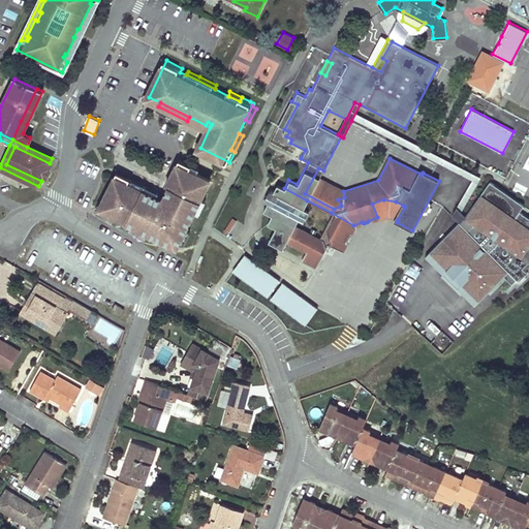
[(6,164),(41,181),(50,163),(14,147),(6,164)]
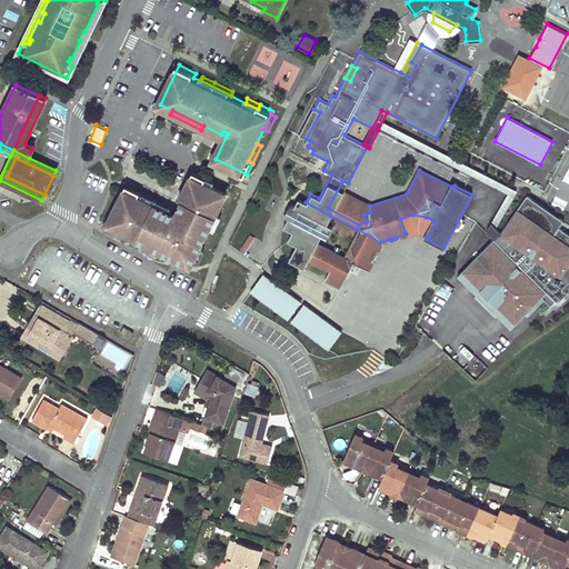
[(173,211),(141,196),(143,190),(129,183),(110,223),(132,233),(162,249),(195,265),(196,260),(203,245),(212,227),(220,211),(230,192),(216,186),(207,181),(209,177),(197,170),(182,198),(186,199),(181,209),(185,210),(182,216),(179,213),(178,217),(171,213),(173,211)]
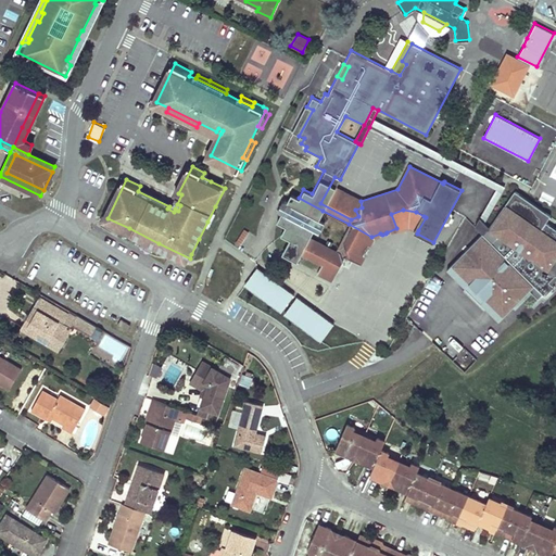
[(361,201),(336,188),(340,179),(335,177),(320,203),(351,219),(358,216),(355,210),(362,207),(361,201)]
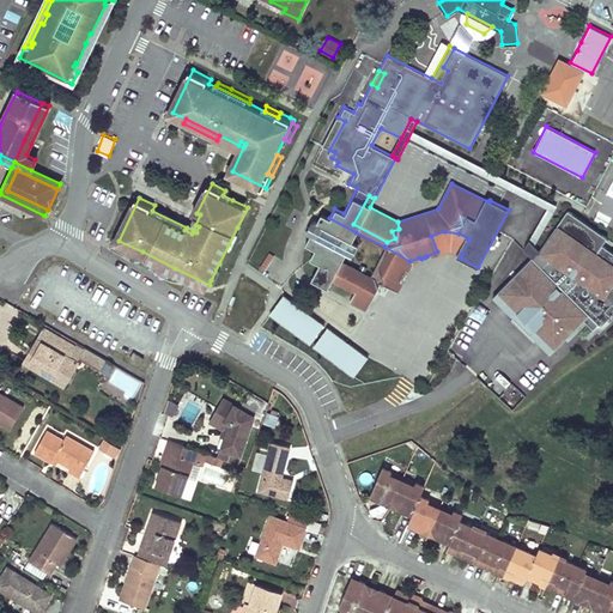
[(155,205),(152,211),(187,228),(189,223),(155,205)]
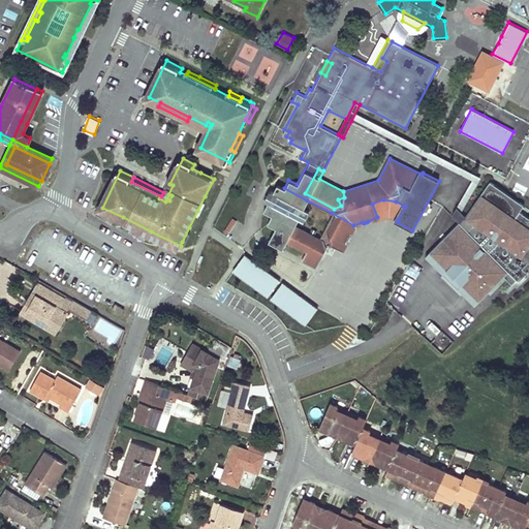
[(459,222),(429,252),(478,301),(503,275),(511,283),(516,279),(518,281),(527,272),(520,265),(526,259),(528,261),(528,217),(519,211),(523,205),(489,181),(464,216),(463,215),(458,221),(459,222)]
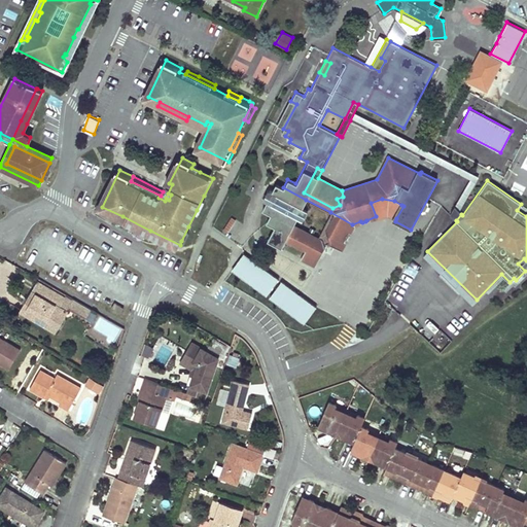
[(306,200),(283,187),(275,183),(271,191),(270,192),(275,195),(270,203),(266,201),(266,202),(261,210),(269,214),(265,221),(274,226),(267,240),(281,247),(285,240),(292,244),(293,245),(296,246),(297,246),(305,250),(301,257),(315,266),(324,248),(323,244),(328,242),(329,244),(340,249),(345,240),(346,239),(348,237),(347,235),(352,224),(330,212),(317,237),(304,231),(304,229),(301,227),(299,227),(293,224),(297,216),(303,219),(308,209),(303,207),(306,200)]
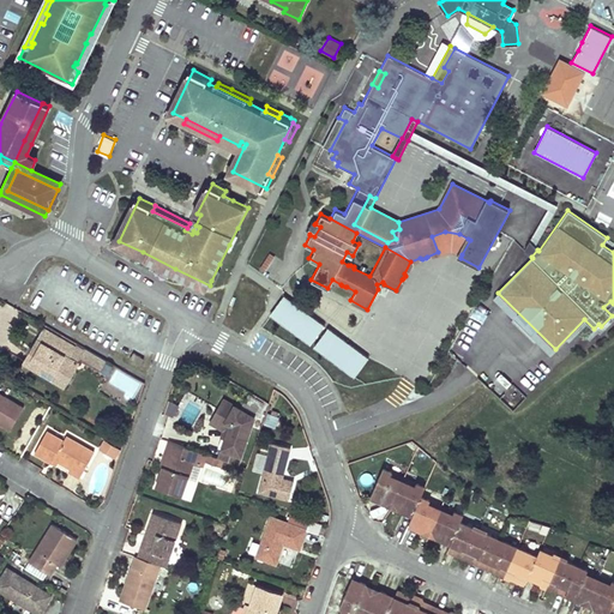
[(305,233),(309,235),(309,234),(314,236),(320,227),(314,224),(315,223),(311,221),(305,233)]
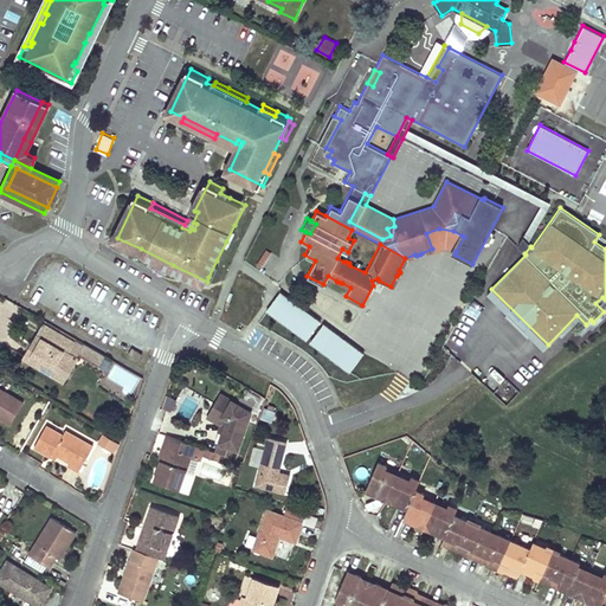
[(239,227),(234,225),(226,242),(231,244),(239,227)]
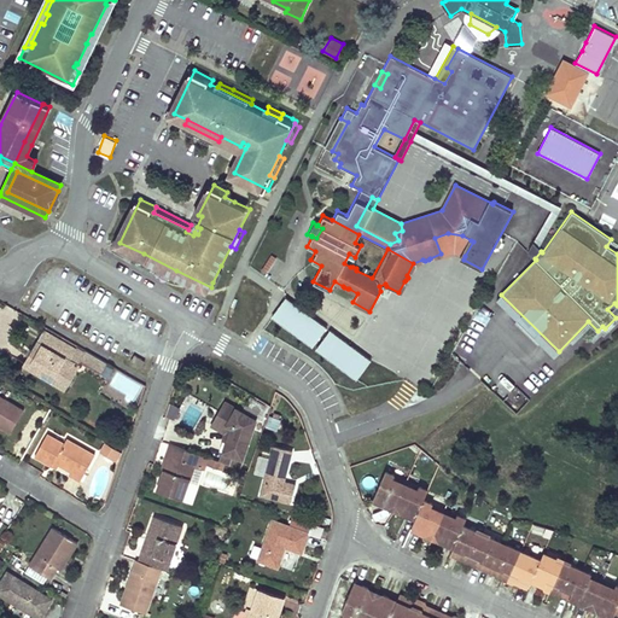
[(435,238),(441,254),(454,250),(464,255),(471,240),(462,235),(448,233),(435,238)]
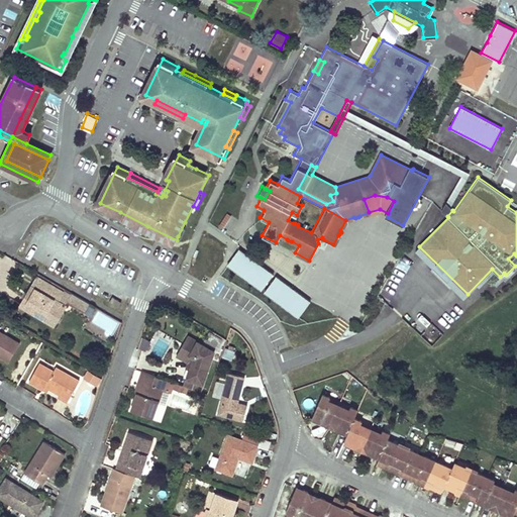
[(394,201),(388,213),(389,214),(396,202),(394,201)]
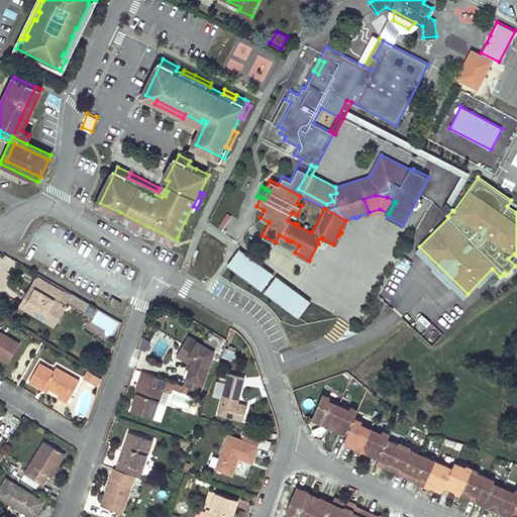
[(452,210),(445,202),(441,209),(447,216),(452,210)]
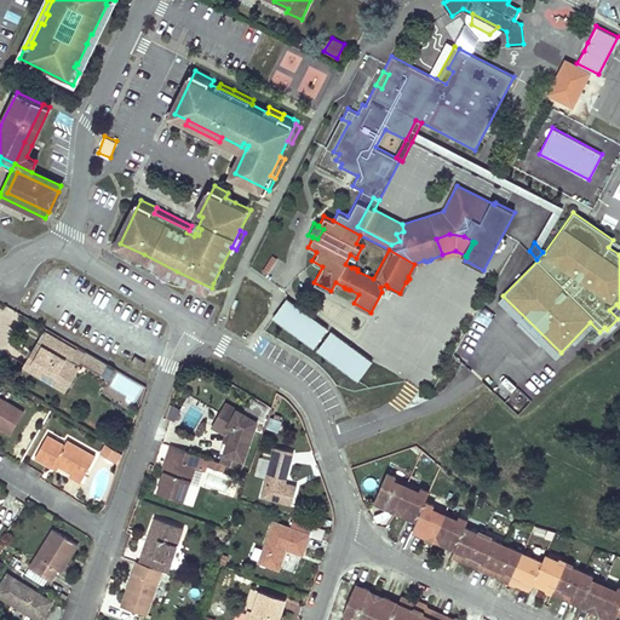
[(268,274),(276,260),(263,252),(254,265),(268,274)]
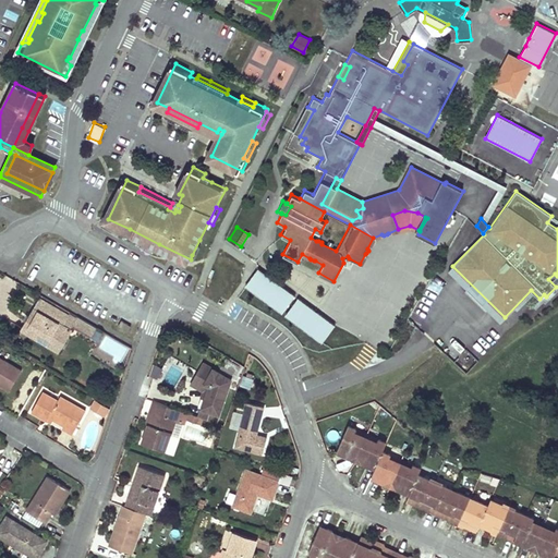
[(159,244),(130,229),(128,234),(157,249),(159,244)]
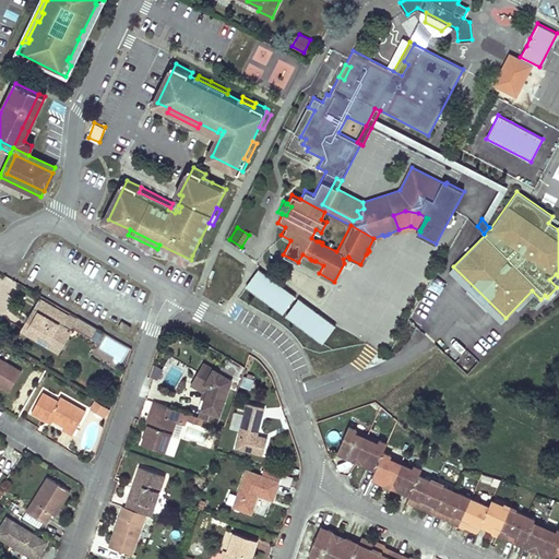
[(204,242),(200,240),(192,256),(198,258),(204,242)]
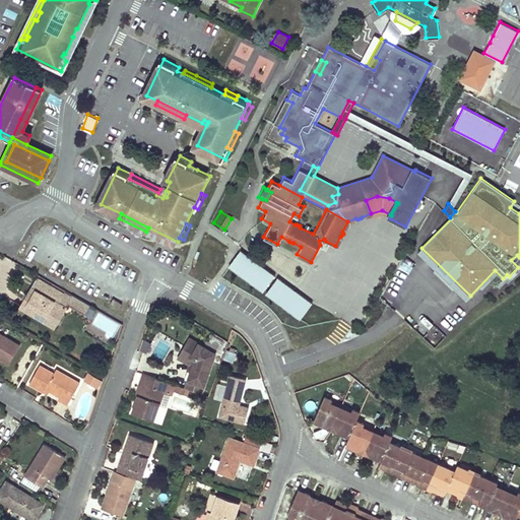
[(470,296),(421,248),(417,252),(466,300),(470,296)]
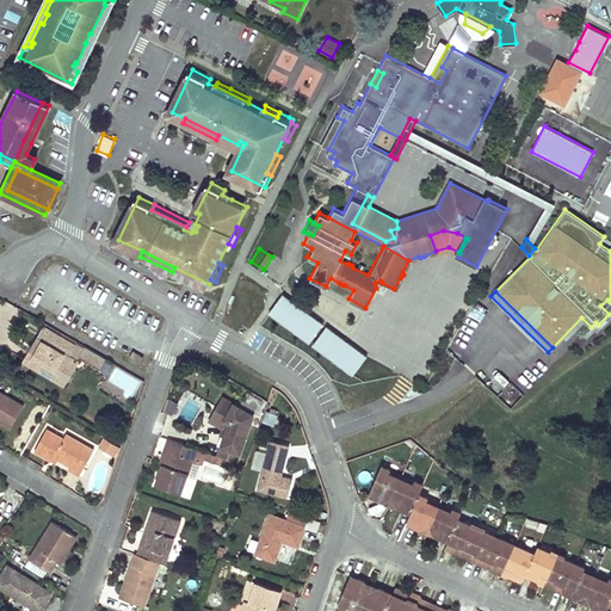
[(282,292),(267,313),(308,343),(322,323),(282,292)]
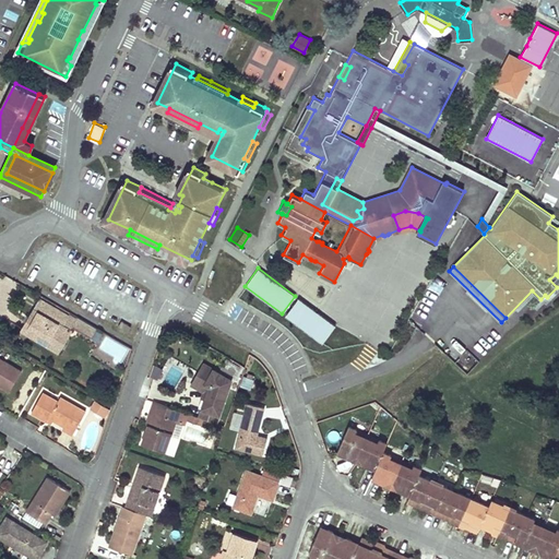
[(38,298),(33,308),(62,324),(63,322),(68,316),(38,298)]
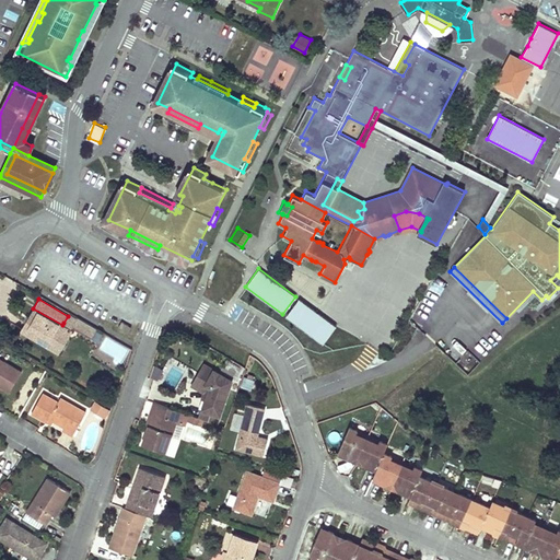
[(299,300),(286,317),(322,342),(335,326),(299,300)]
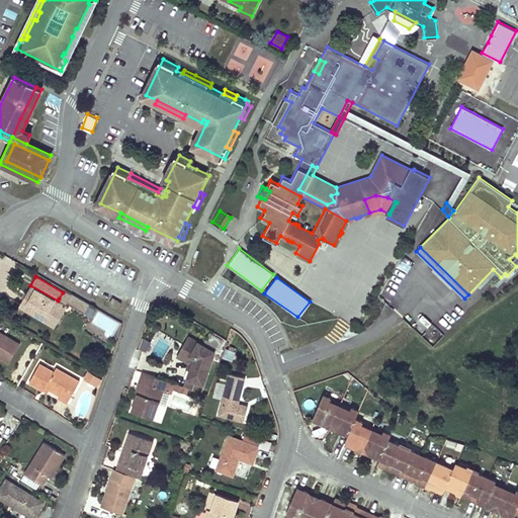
[(30,285),(19,306),(32,314),(35,309),(49,317),(58,300),(30,285)]
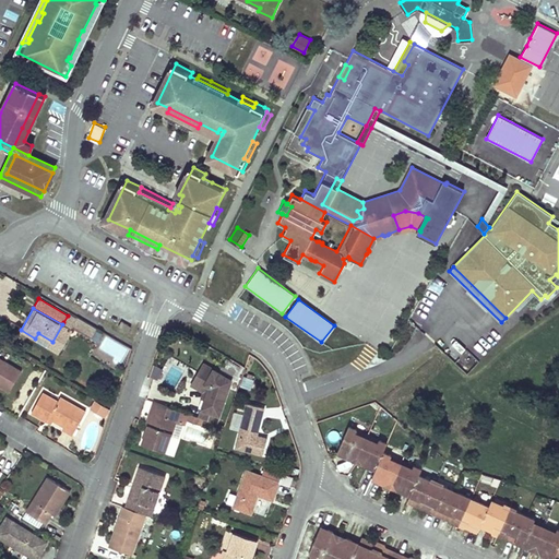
[(68,316),(63,322),(82,332),(87,322),(70,312),(68,316)]
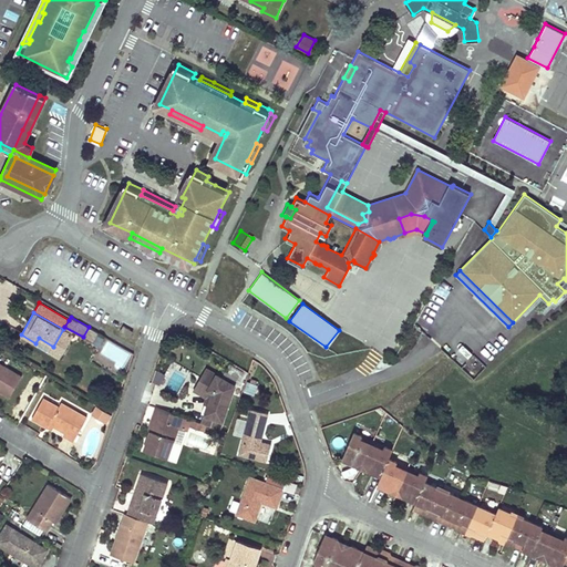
[(122,325),(119,331),(127,336),(131,330),(122,325)]
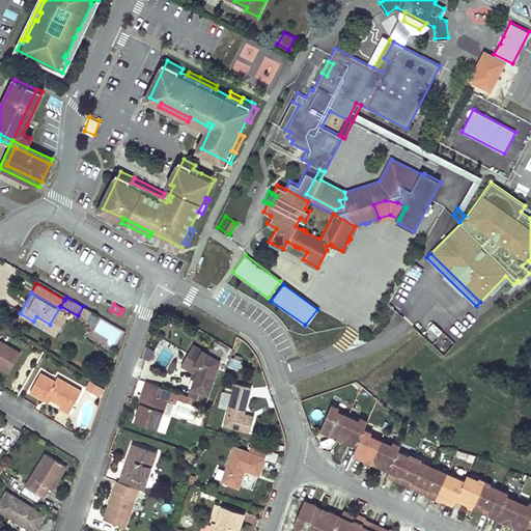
[(36,316),(33,322),(47,329),(50,325),(36,316)]
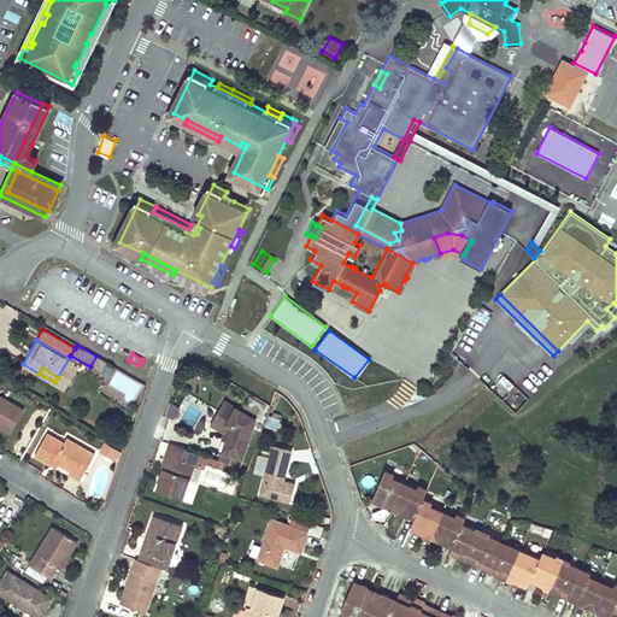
[(503,376),(499,382),(510,389),(515,383),(503,376)]
